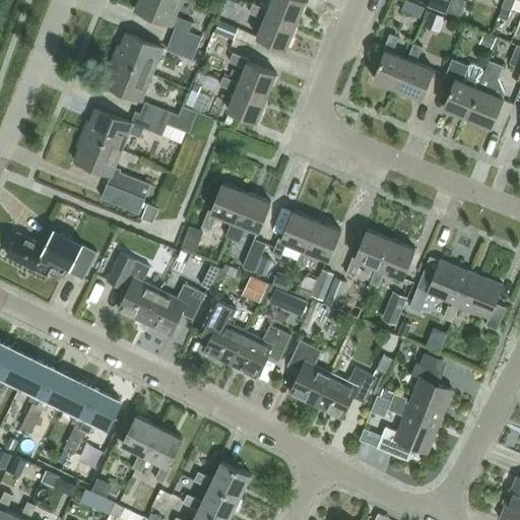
[(176,15),(181,0),(139,0),(135,10),(175,26),(171,38),(197,48),(202,37),(189,31),(192,22),(176,15)]
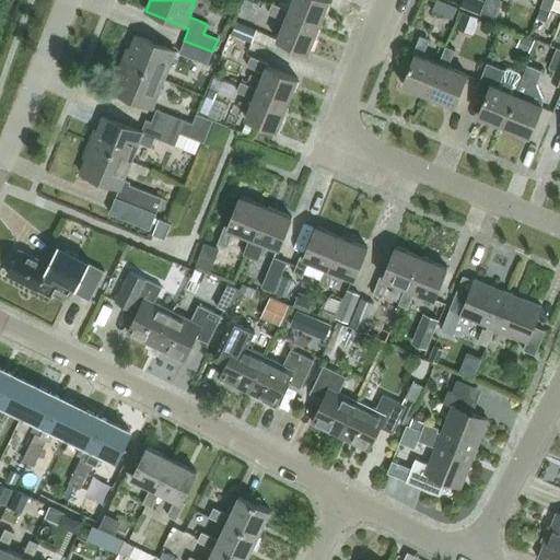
[(318,26),(328,0),(291,0),(288,10),(287,13),(318,26)]
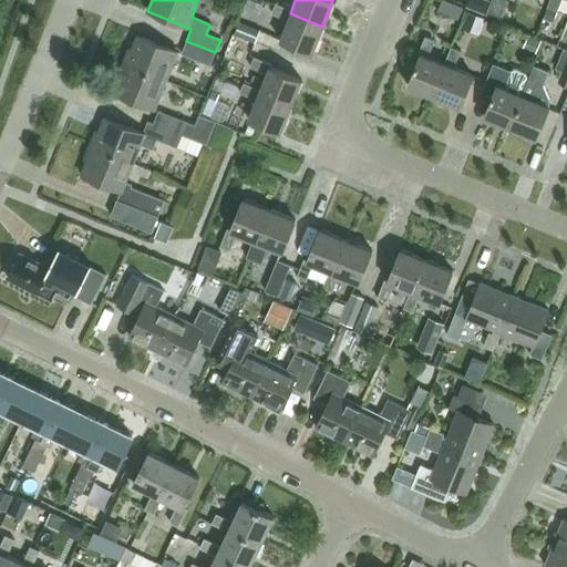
[(462,7),(445,0),(440,0),(436,10),(457,19),(462,7)]
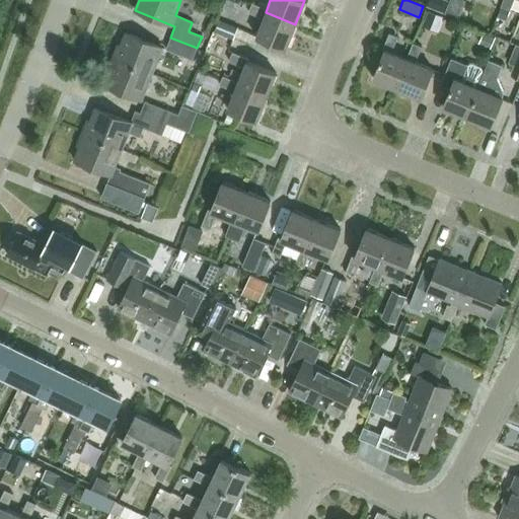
[(445,0),(427,0),(426,5),(457,18),(464,0),(448,0),(448,1),(445,0)]
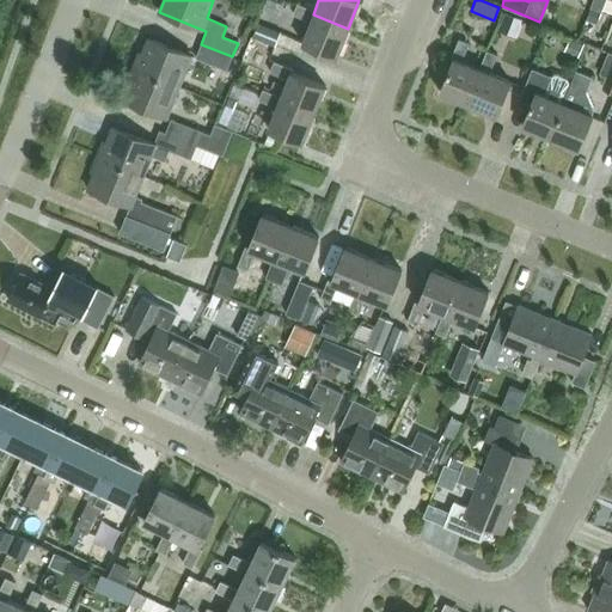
[(592,0),(589,6),(600,11),(604,0),(592,0)]
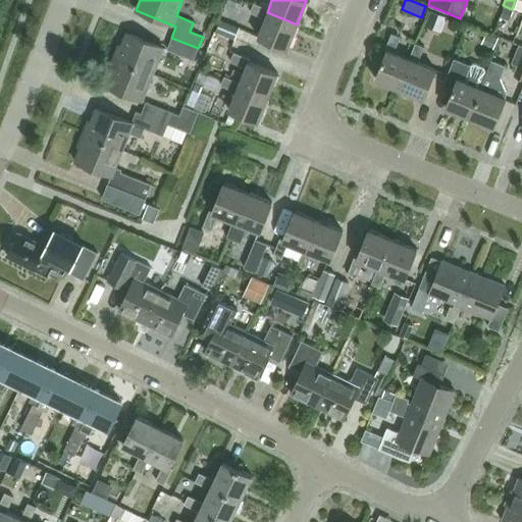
[(267,12),(268,9),(253,3),(249,12),(265,18),(257,37),(286,49),(297,24),(267,12)]
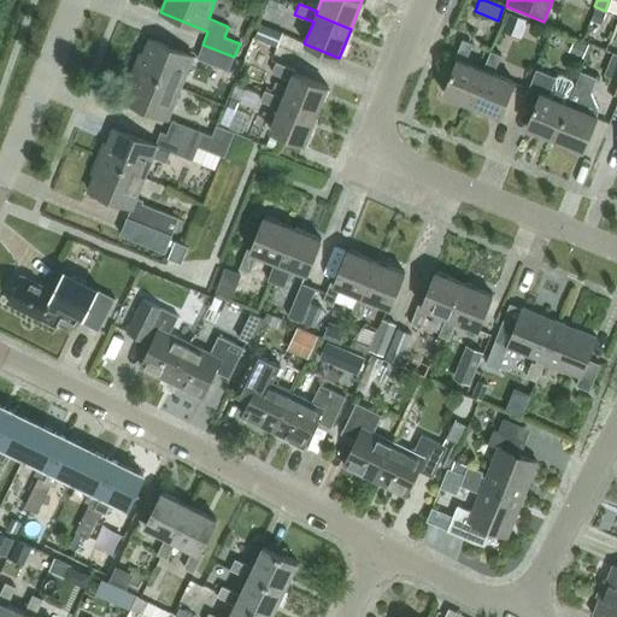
[(601,24),(606,12),(595,7),(591,21),(601,24)]
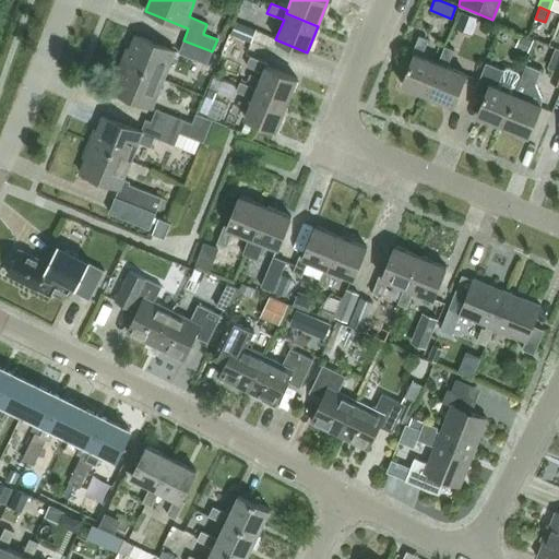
[(461,12),(454,28),(473,35),(479,19),(461,12)]
